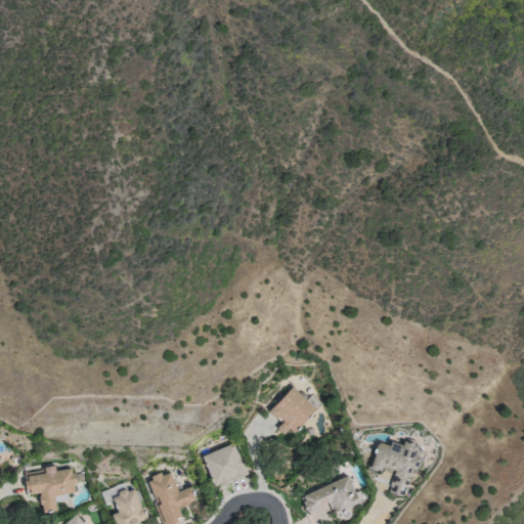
[(285,438),(314,409),(293,387),(268,409),(280,423),(275,427),(285,438)]
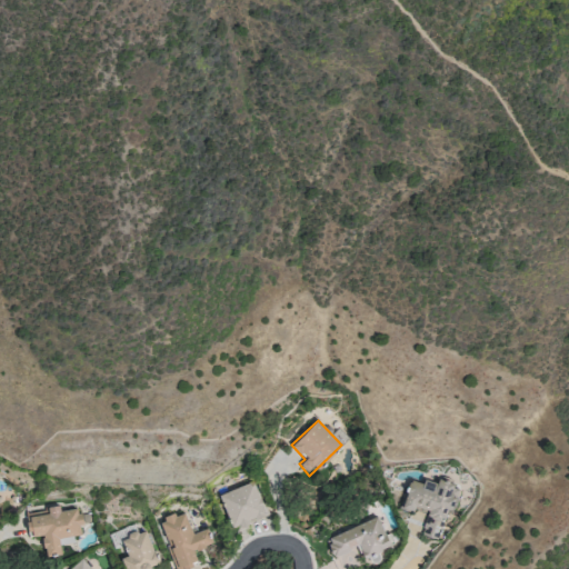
[(410,479),(400,506),(426,516),(419,533),(436,539),(447,509),(451,511),(459,489),(425,476),(421,483),(410,479)]
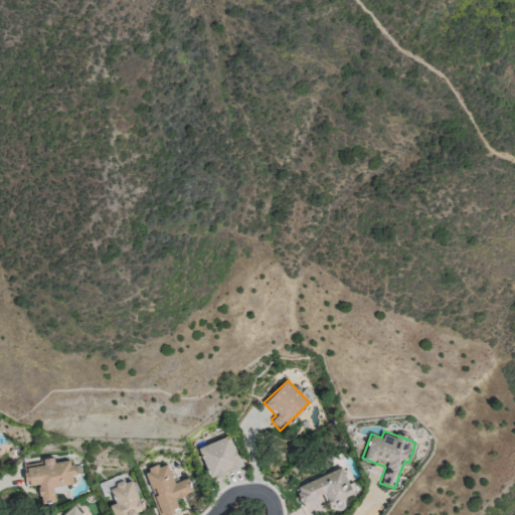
[(207,477),(239,468),(230,437),(198,446),(207,477)]
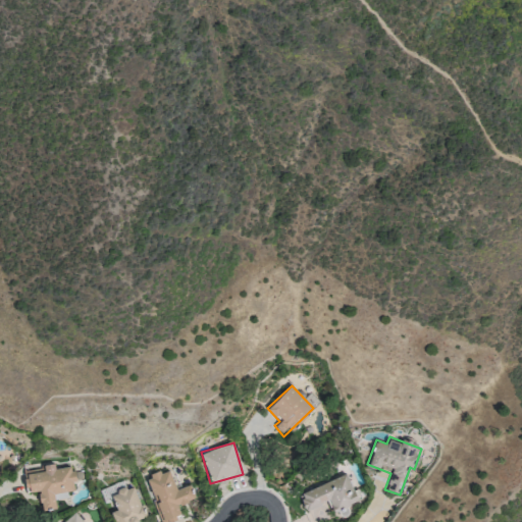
[(23,471),(24,492),(39,491),(40,510),(55,509),(53,492),(74,490),(72,467),(53,468),(53,464),(41,465),(41,469),(23,471)]
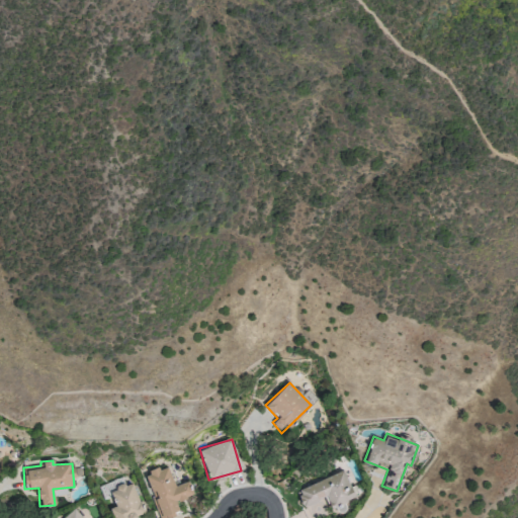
[(188,481),(174,486),(167,465),(144,473),(159,517),(163,517),(179,513),(175,501),(193,495),(188,481)]
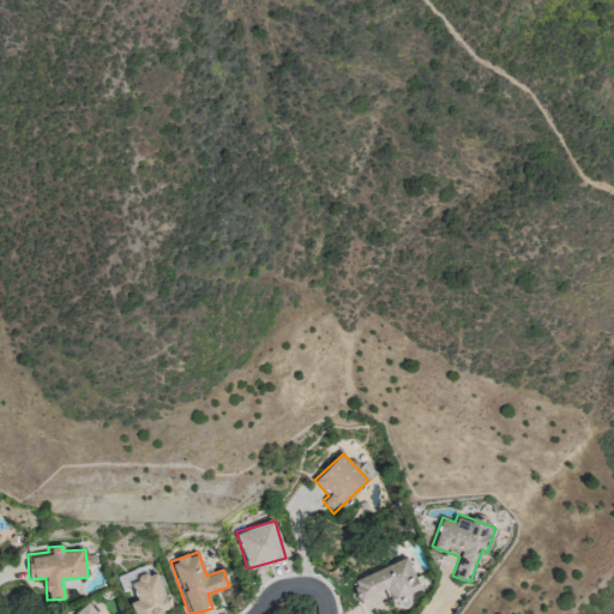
[(420,589),(407,557),(350,582),(359,601),(385,589),(393,608),(410,601),(407,595),(420,589)]
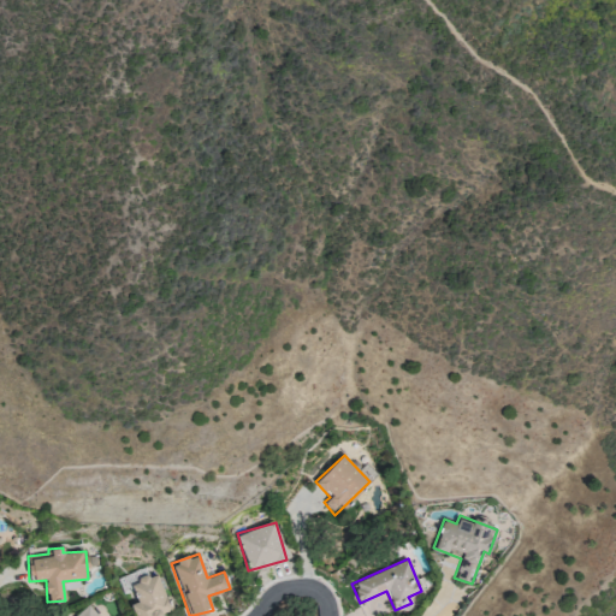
[(131,604),(135,615),(154,615),(155,615),(171,610),(158,573),(130,582),(137,602),(131,604)]
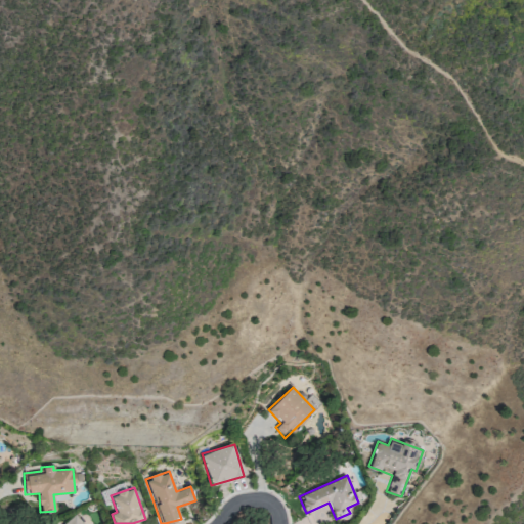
[(62,523),(83,523),(76,514),(62,523)]
